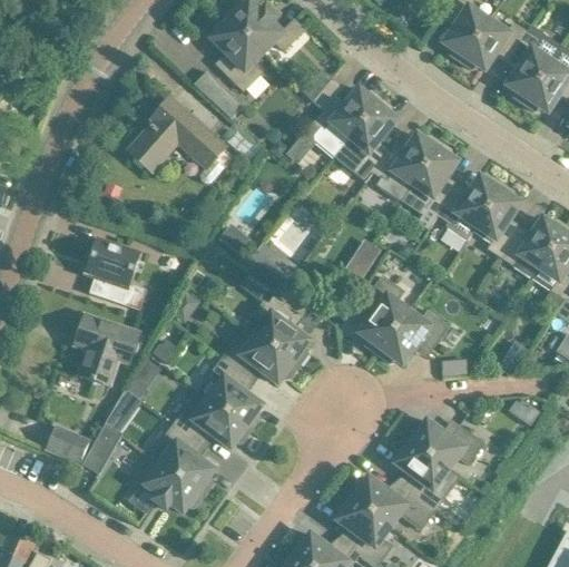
[(237,5),(226,15),(264,52),(275,41),(284,50),(305,29),(295,19),(283,32),(272,22),(277,18),(266,7),(262,11),(251,0),(244,7),(242,5),(237,5)]
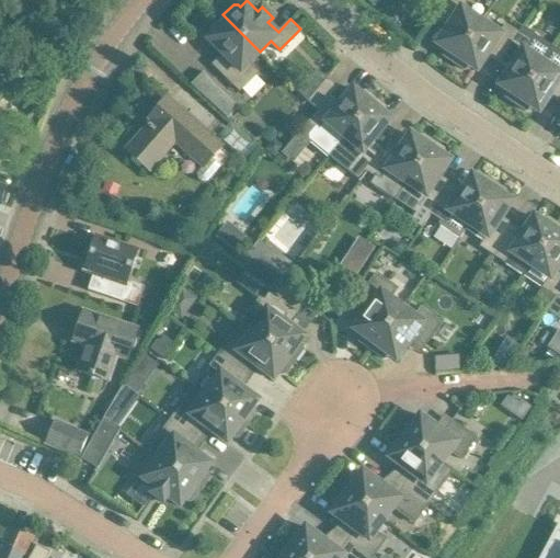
[(454,60),(481,20),(463,7),(468,0),(448,0),(441,12),(453,20),(437,42),(445,47),(443,49),(444,54),(454,60)]
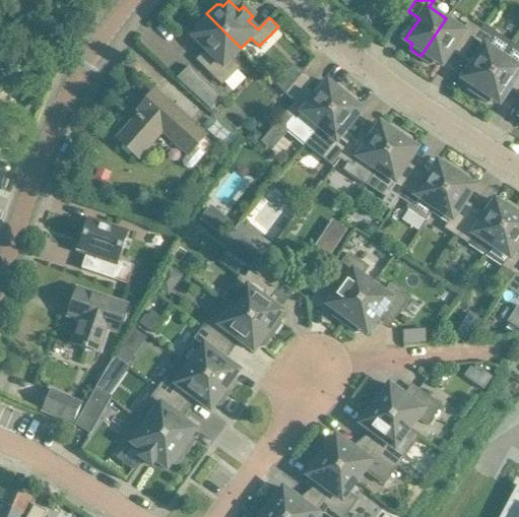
[(241,48),(206,13),(197,22),(197,26),(199,29),(194,35),(212,53),(202,62),(222,82),(239,66),(232,58),(241,48)]
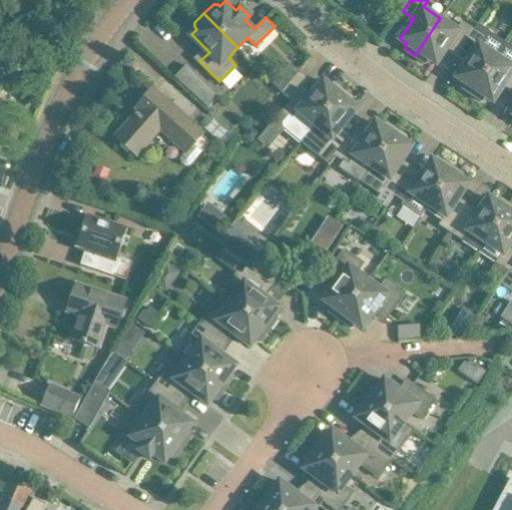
[(451,42),(461,49),(474,28),(463,21),(458,29),(440,18),(415,55),(425,62),(428,61),(430,58),(437,63),(451,42)]
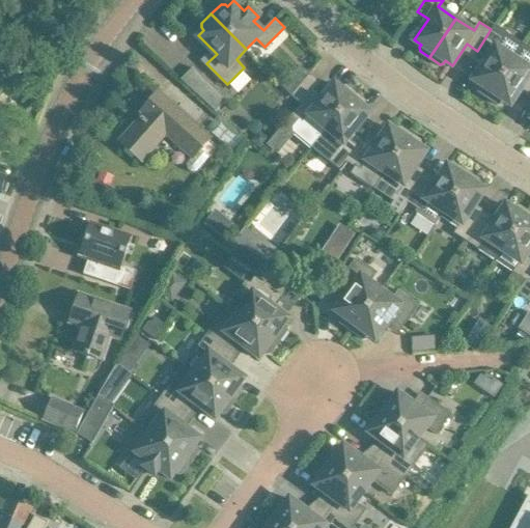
[(489,96),(521,49),(491,29),(477,51),(487,57),(473,79),(480,83),(478,86),(479,90),(489,96)]
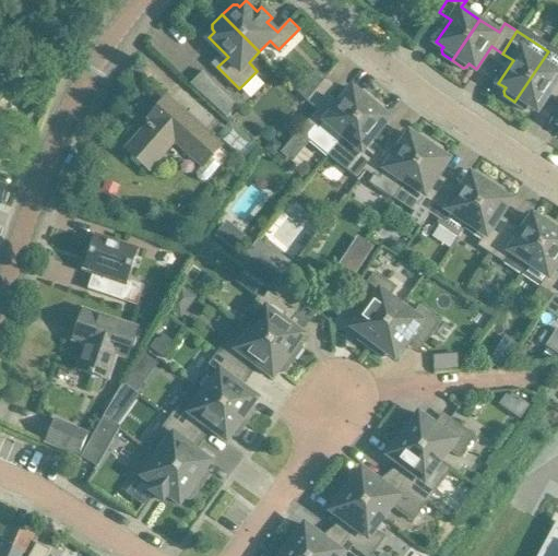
[(557,57),(548,51),(514,102),(525,108),(529,107),(531,105),(538,109),(553,87),(557,90),(557,57)]
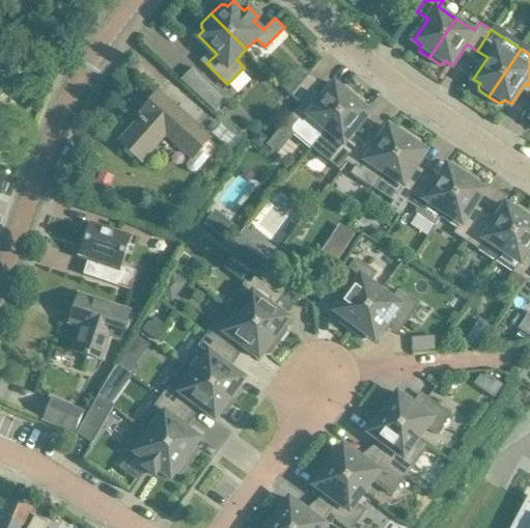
[(227,99),(195,66),(183,79),(215,111),(227,99)]
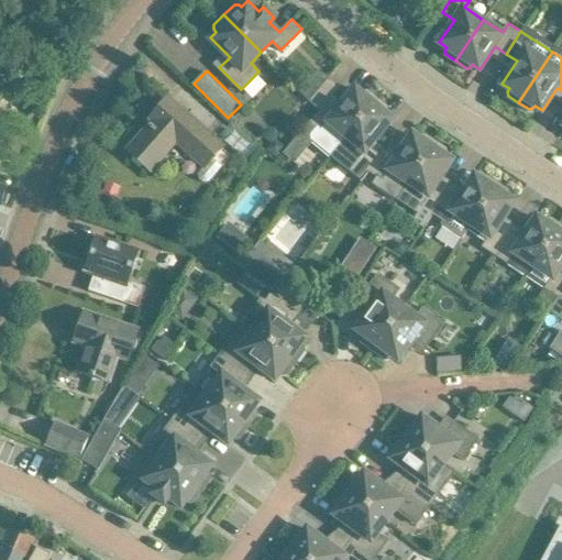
[(331,154),(378,98),(368,89),(364,90),(362,92),(355,87),(339,108),(329,100),(321,110),(319,108),(310,120),(317,125),(310,133),(311,139),(331,154)]
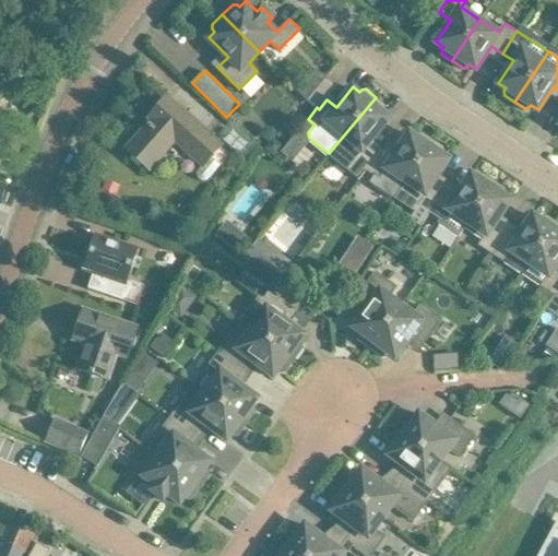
[(154,119),(128,148),(150,166),(163,152),(159,149),(171,134),(204,163),(198,170),(198,176),(202,179),(208,179),(221,164),(211,156),(221,145),(167,97),(151,116),(154,119)]
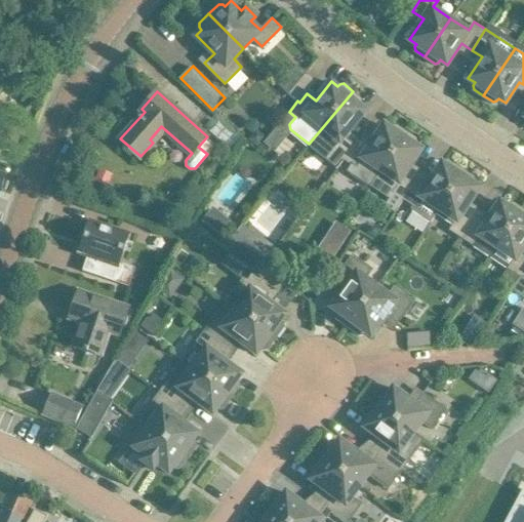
[(353,91),(309,144),(337,167),(345,158),(360,137),(350,129),(366,110),(360,105),(362,102),(362,98),(353,91)]
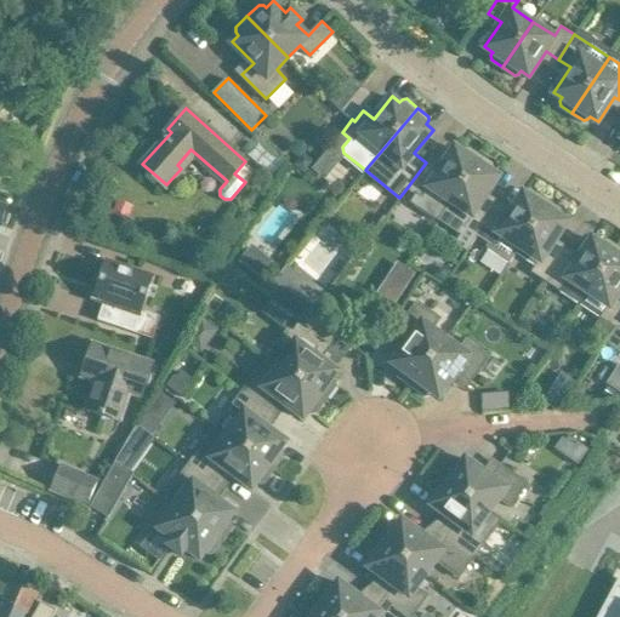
[(441,218),(481,154),(470,147),(465,148),(462,152),(455,146),(438,171),(426,163),(408,187),(416,192),(410,201),(439,220),(441,218)]
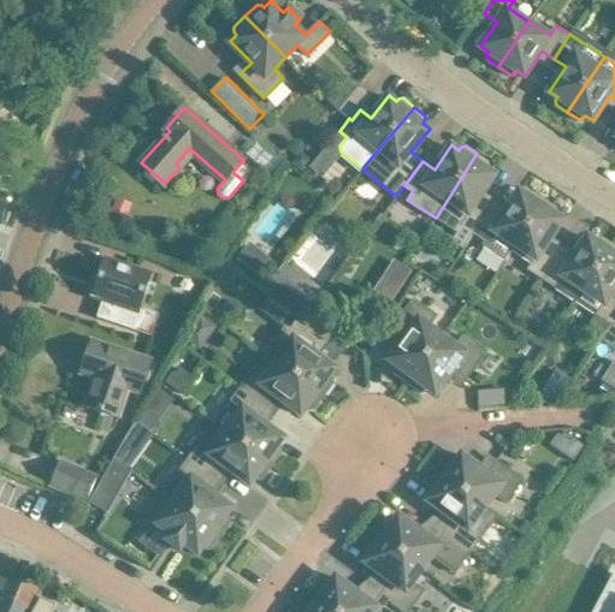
[(312,159),(302,150),(291,161),(302,171),(312,159)]
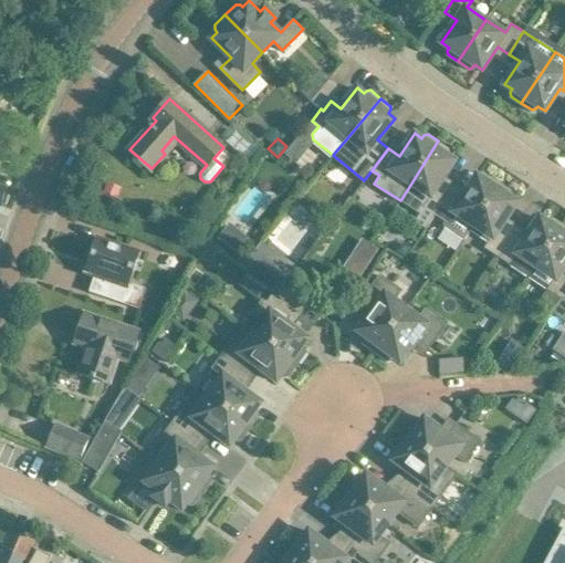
[(449,148),(438,141),(401,199),(421,211),(425,206),(436,212),(451,190),(440,183),(454,160),(448,155),(450,152),(449,148)]
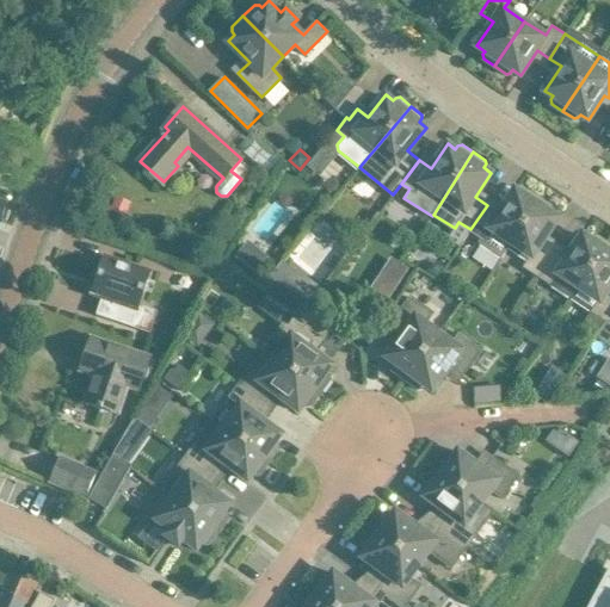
[(501,256),(541,197),(530,190),(525,191),(523,193),(516,189),(499,212),(487,205),(470,229),(482,237),(480,241),(501,256)]
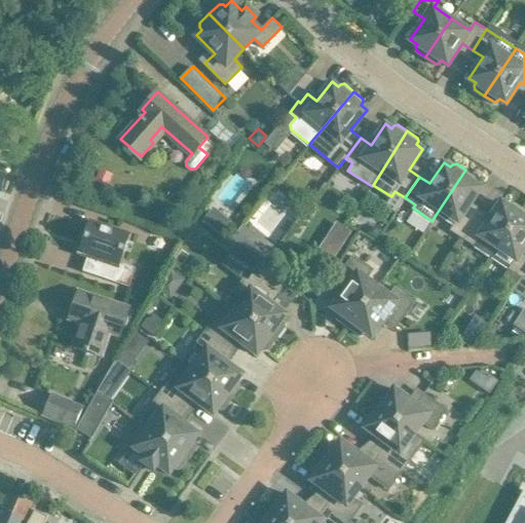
[(476,176),(465,170),(432,221),(433,221),(441,209),(457,220),(452,229),(463,236),(478,215),(467,209),(481,187),(474,183),(476,180),(476,176)]
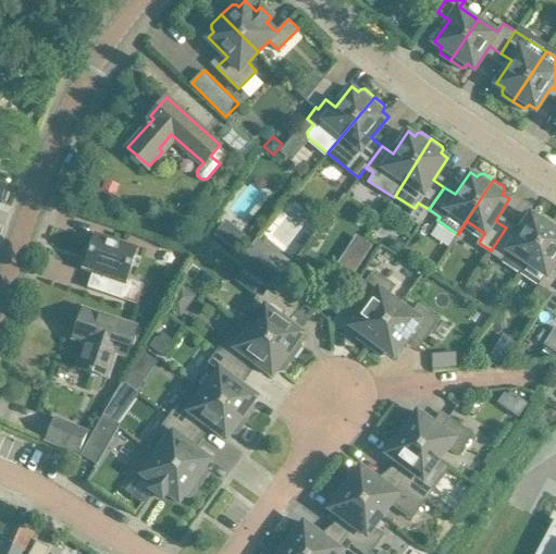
[(126,201),(131,188),(116,184),(112,197),(126,201)]
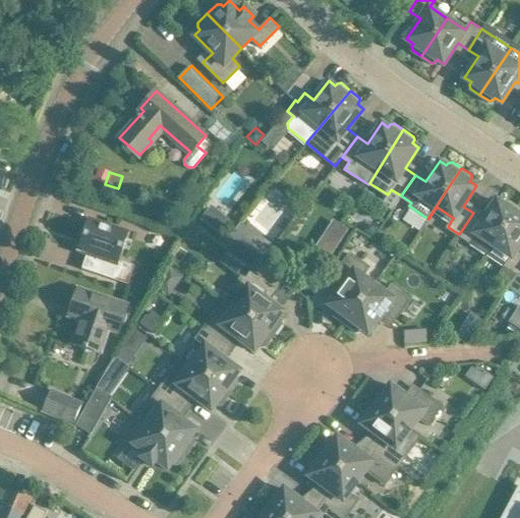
[(487,253),(519,207),(509,199),(506,200),(504,204),(497,198),(483,220),(473,213),(459,234),(487,253)]
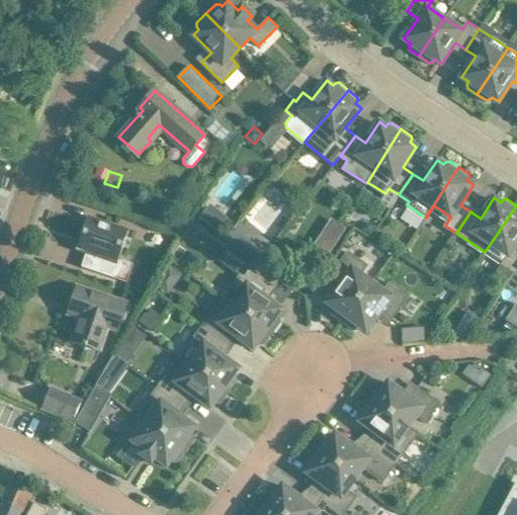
[(516,205),(485,252),(502,263),(494,277),(505,284),(516,266),(516,205)]
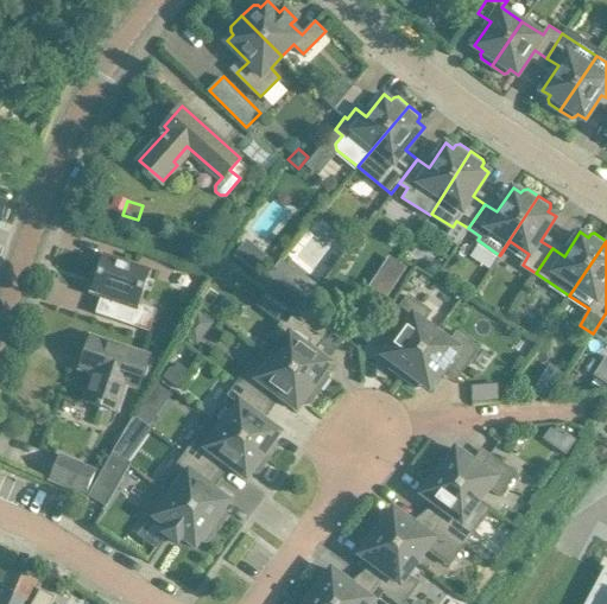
[(406,265),(389,253),(368,285),(386,296),(406,265)]
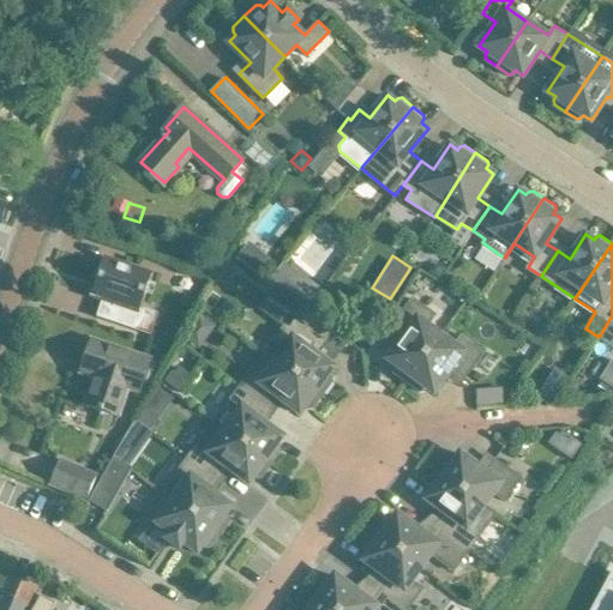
[(144,306),(143,308),(138,307),(150,272),(106,258),(104,263),(101,260),(96,275),(100,276),(94,294),(103,297),(96,315),(151,333),(158,310),(144,306)]
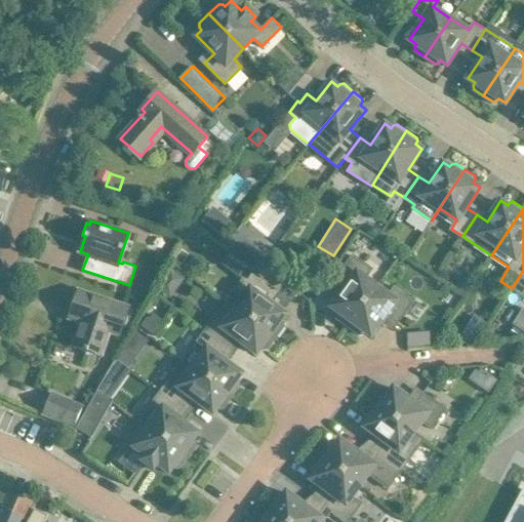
[(239,228),(227,243),(263,266),(273,250),(262,243),(258,248),(246,240),(250,236),(239,228)]
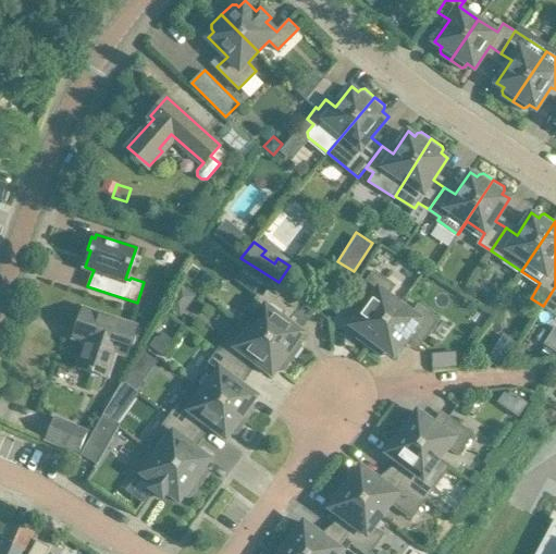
[(368,303),(351,324),(359,330),(357,333),(357,337),(369,346),(399,303),(387,294),(394,284),(374,270),(357,294),(368,303)]
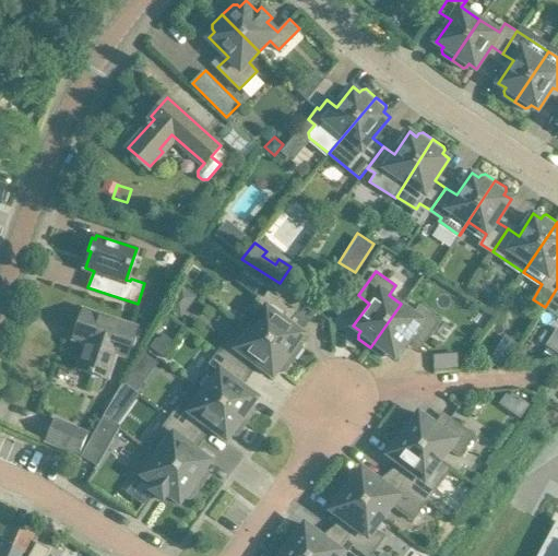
[(271,281),(250,308),(261,315),(251,328),(294,358),(303,346),(301,343),(299,341),(304,333),(298,329),(312,308),(296,297),(271,281)]
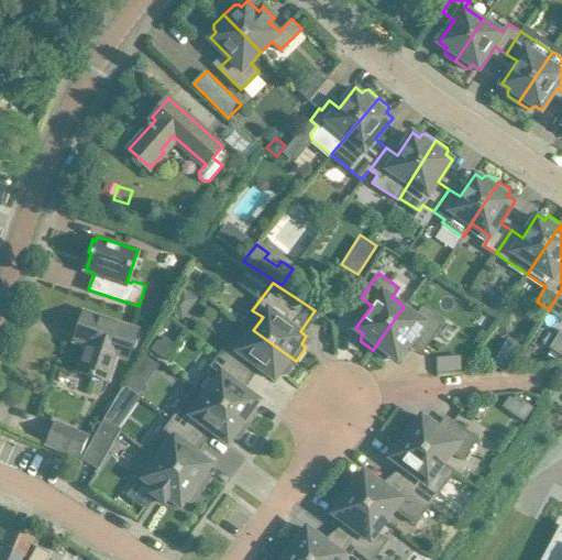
[(561,289),(549,309),(561,317),(561,289)]
